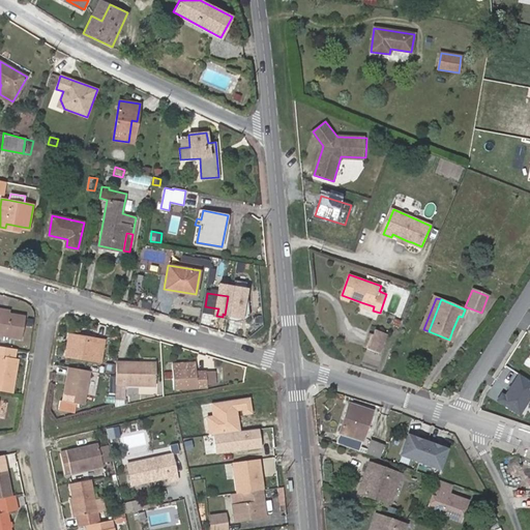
[(1,312),(0,311),(0,333),(21,337),(26,316),(1,312)]
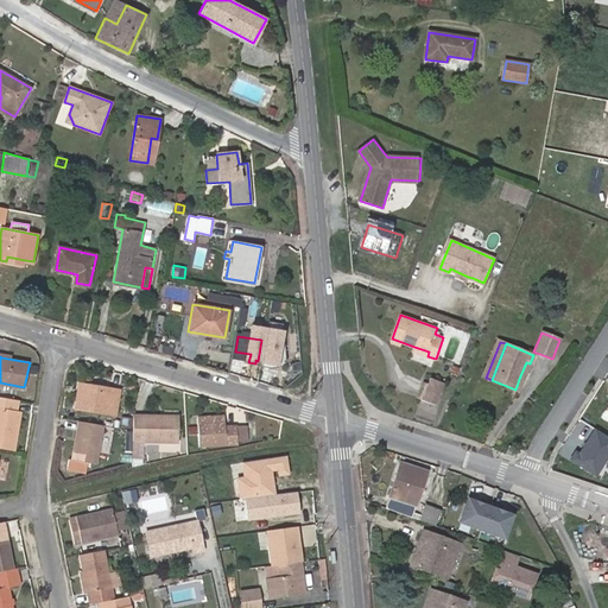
[(280,363),(273,362),(270,379),(277,380),(280,363)]
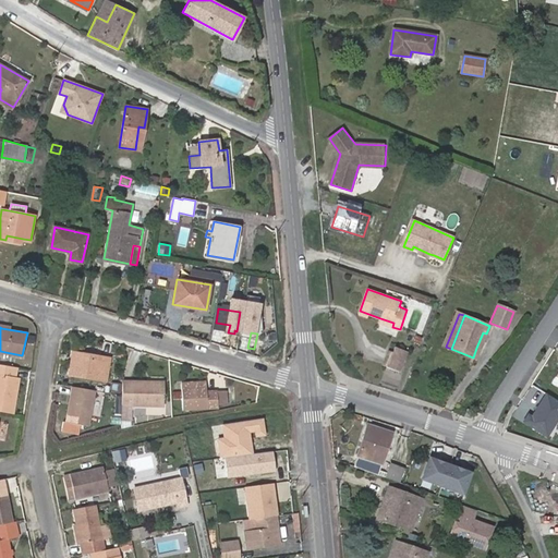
[(481,350),(486,334),(483,332),(476,348),(481,350)]
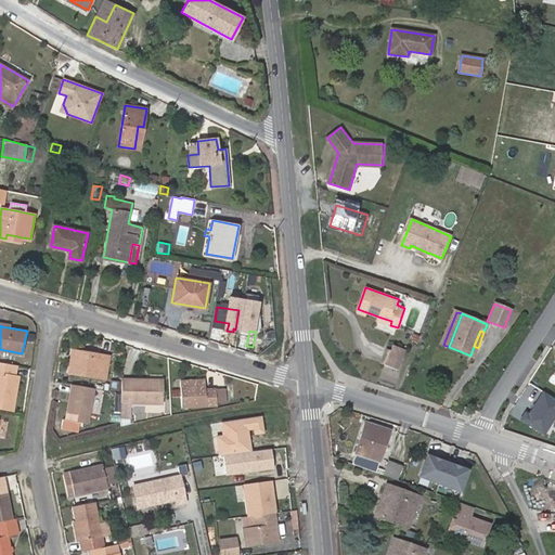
[(405,349),(392,344),(384,364),(397,370),(405,349)]
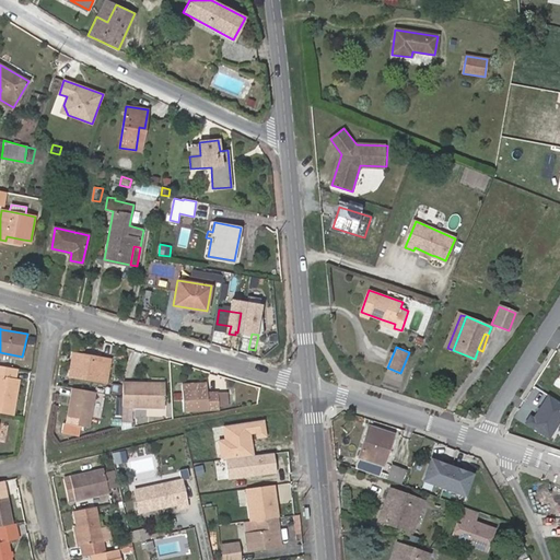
[(69,375),(107,383),(112,359),(72,352),(69,375)]
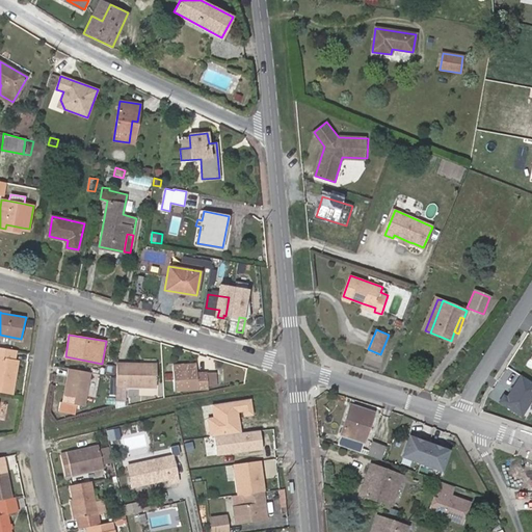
[(0,391),(12,394),(19,360),(15,360),(16,350),(0,346),(0,391)]
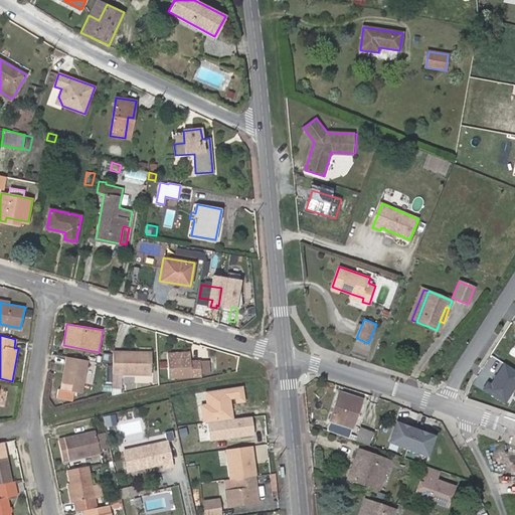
[(121,374),(152,374),(152,351),(114,351),(113,394),(121,392),(121,374)]
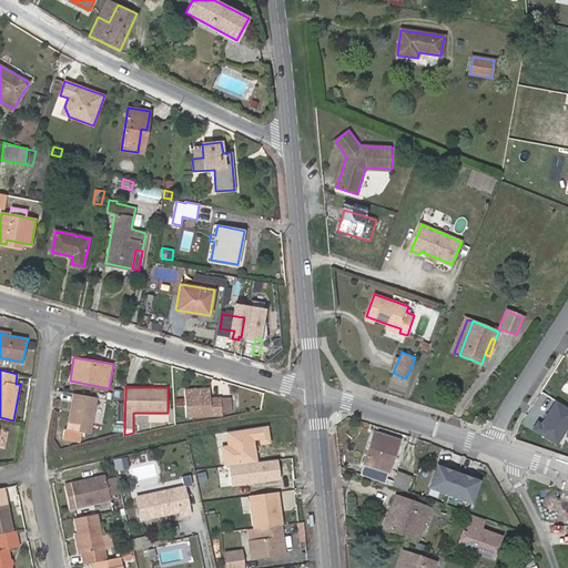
[(200,394),(200,388),(185,388),(186,417),(221,414),(221,412),(221,396),(210,397),(210,394),(200,394)]
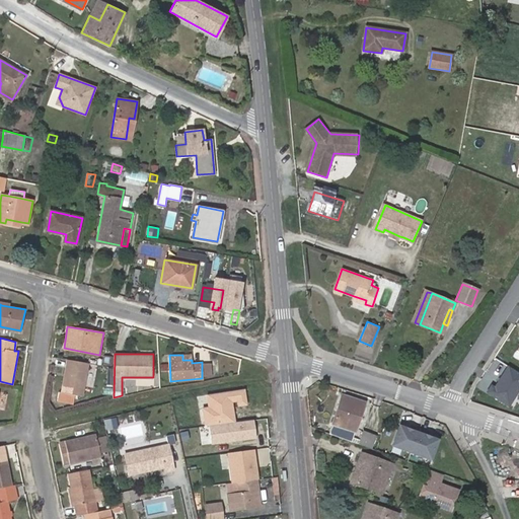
[(114,357),(105,356),(104,364),(112,365),(114,357)]
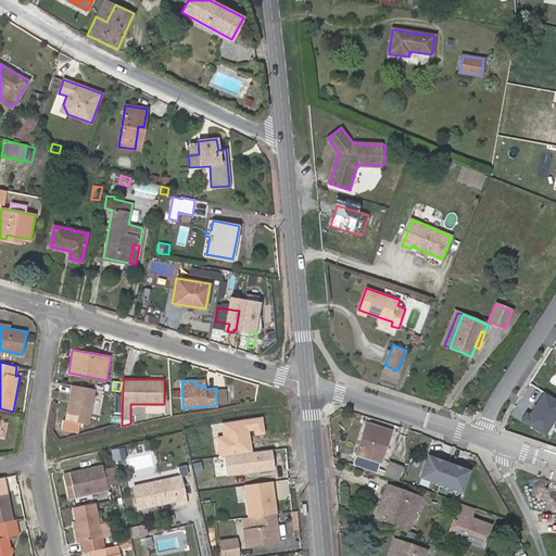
[(95,389),(72,384),(66,419),(89,424),(95,389)]
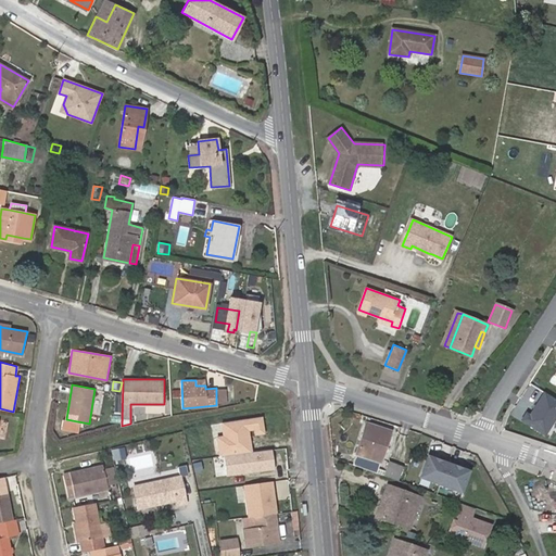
[(227,388),(216,388),(216,403),(227,402),(227,388)]
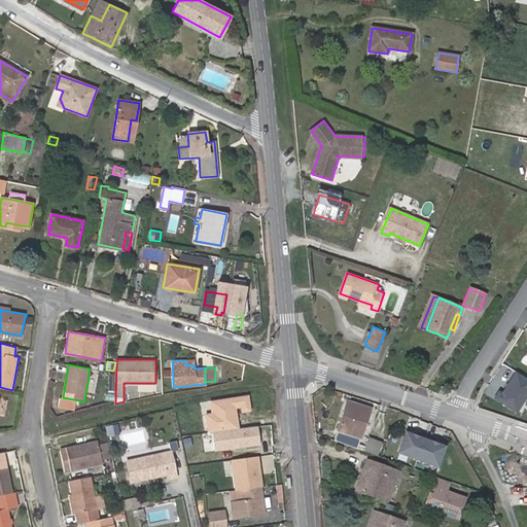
[(526,379),(517,373),(502,394),(499,392),(495,399),(517,413),(526,395),(526,379)]
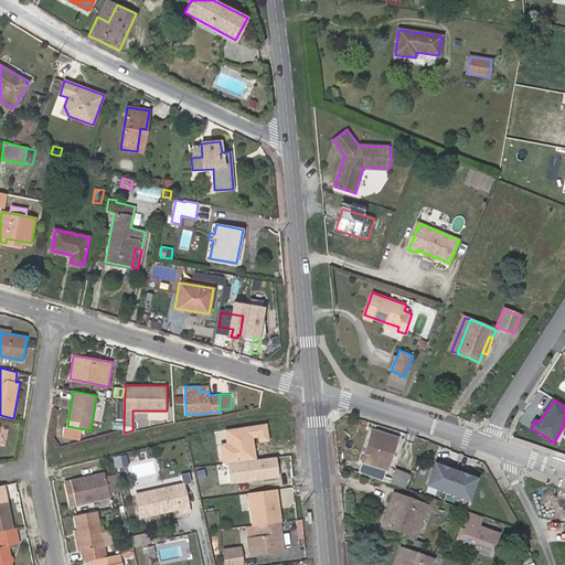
[(470,422),(479,425),(481,417),(472,414),(470,422)]
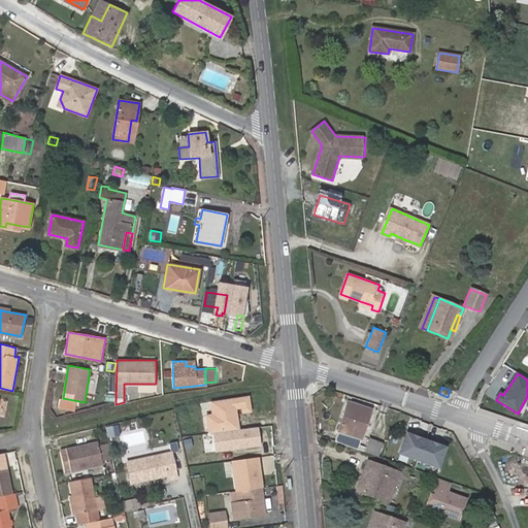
[(348,403),(345,411),(353,414),(356,405),(348,403)]
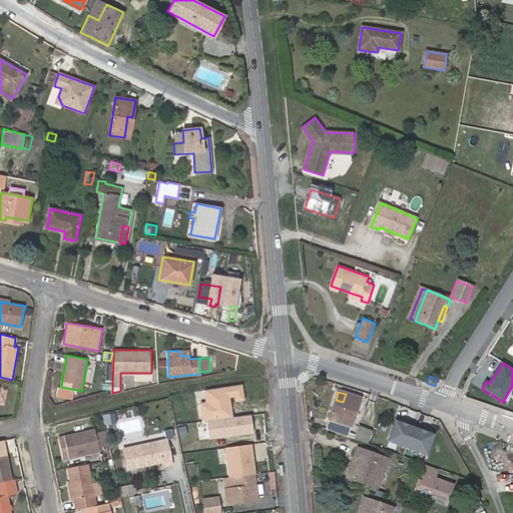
[(336,400),(326,428),(369,444),(373,431),(359,426),(356,435),(349,433),(360,399),(346,394),(343,402),(336,400)]
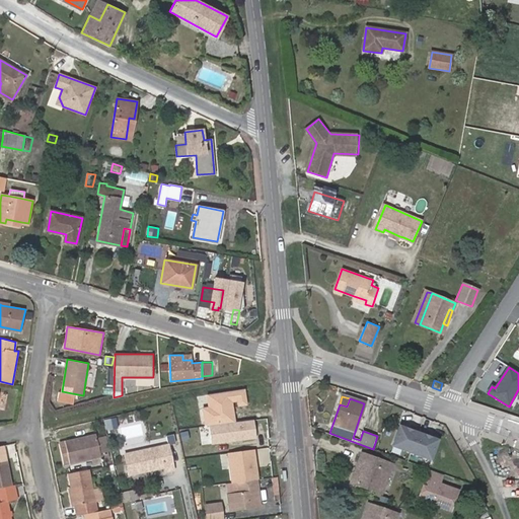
[(238,406),(216,409),(220,447),(241,445),(238,406)]
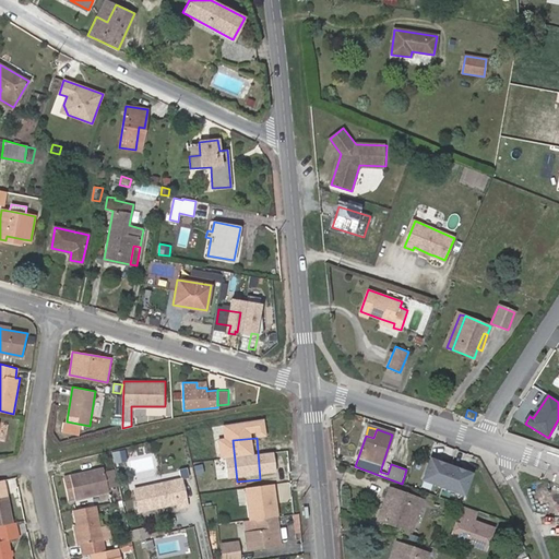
[(115,464),(128,462),(125,450),(111,452),(115,464)]
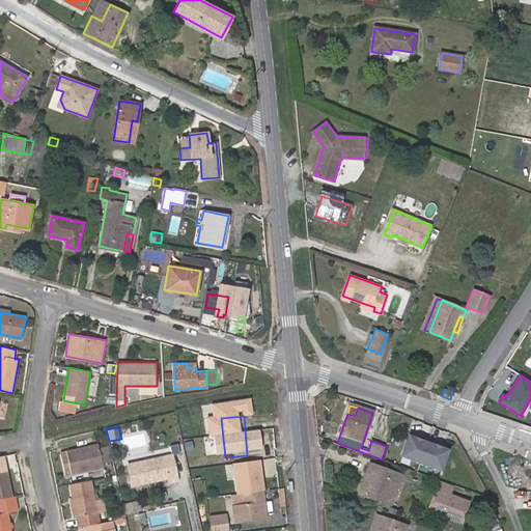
[(109,442),(99,444),(103,464),(114,460),(109,442)]
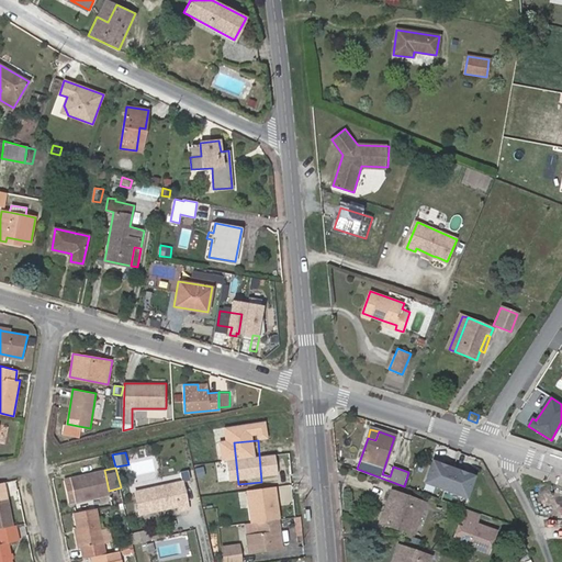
[(65,479),(70,503),(109,494),(109,491),(104,470),(65,479)]
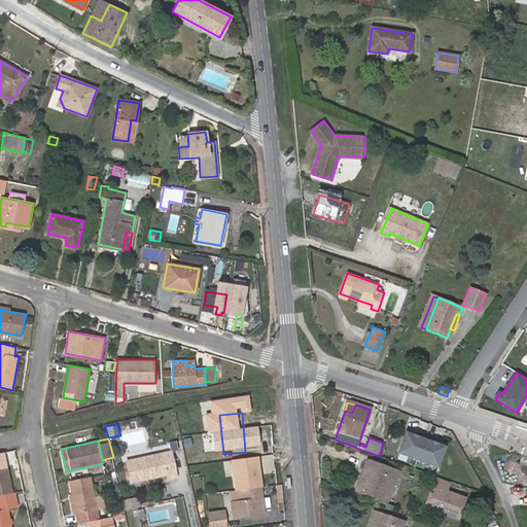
[(420,444),(416,456),(429,460),(433,448),(420,444)]
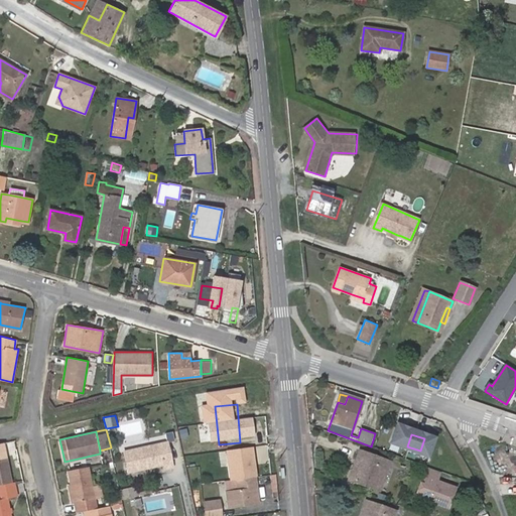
[(167,442),(125,453),(130,472),(164,464),(165,468),(173,466),(167,442)]
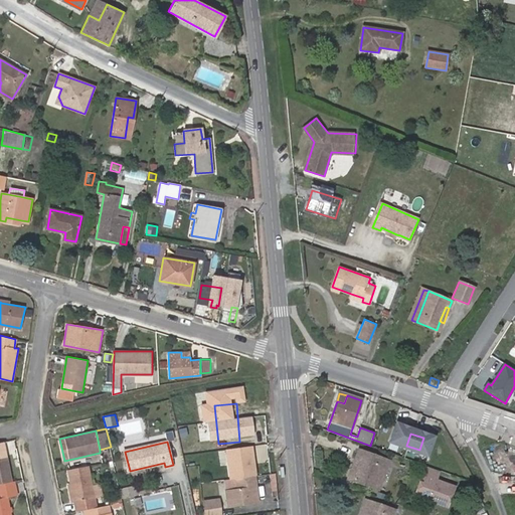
[(0,483),(11,481),(4,443),(0,443),(0,483)]
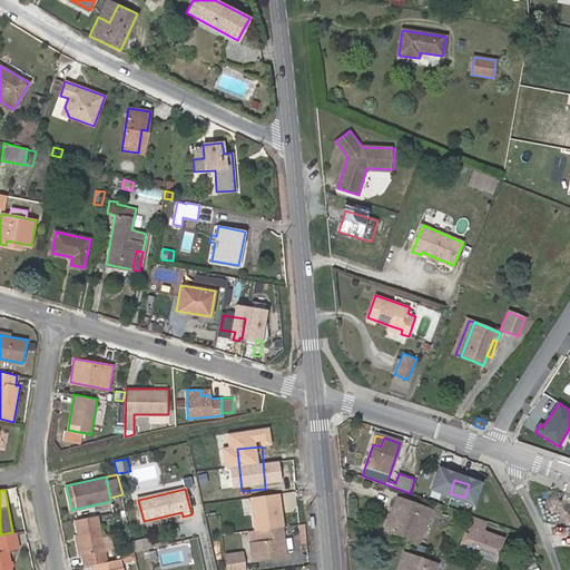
[(396,519),(392,531),(419,541),(430,510),(397,499),(390,517),(396,519)]
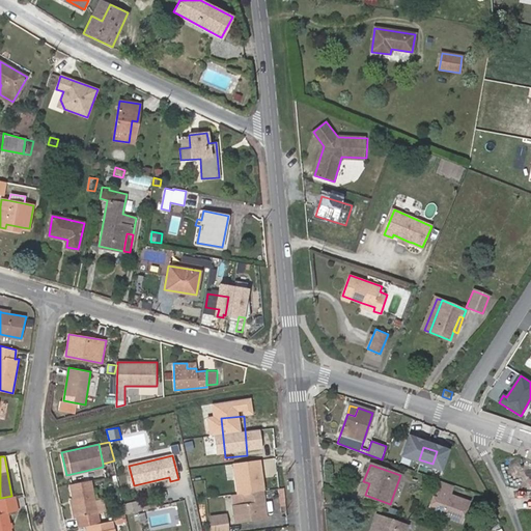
[(99,523),(89,480),(70,484),(72,499),(70,499),(73,518),(76,518),(78,527),(86,525),(99,523)]
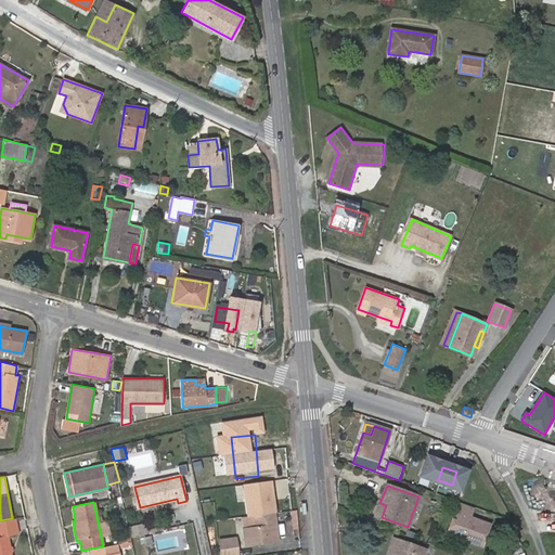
[(474,507),(460,502),(456,513),(459,513),(456,520),(453,519),(448,533),(482,546),(490,524),(470,517),(474,507)]
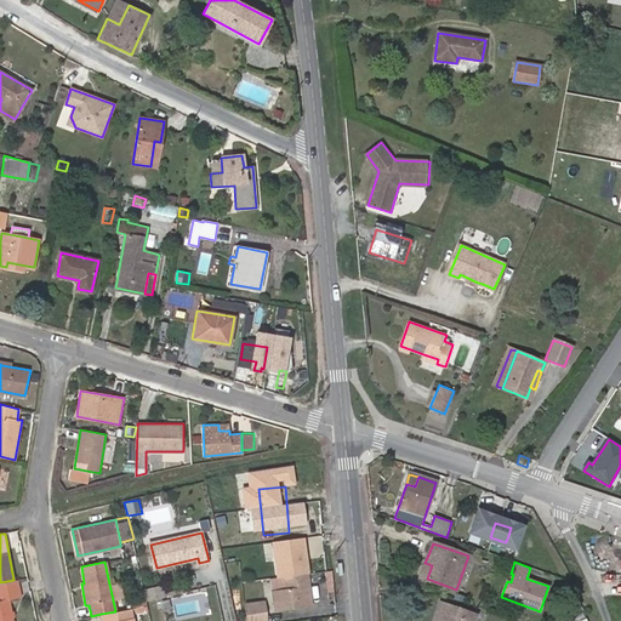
[(420,576),(427,579),(432,565),(425,563),(420,576)]
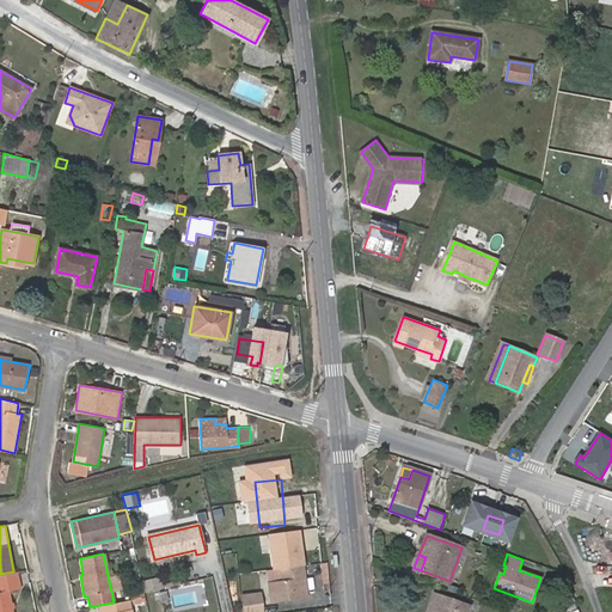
[(305,565),(282,568),(283,580),(269,582),(271,603),(308,599),(305,565)]
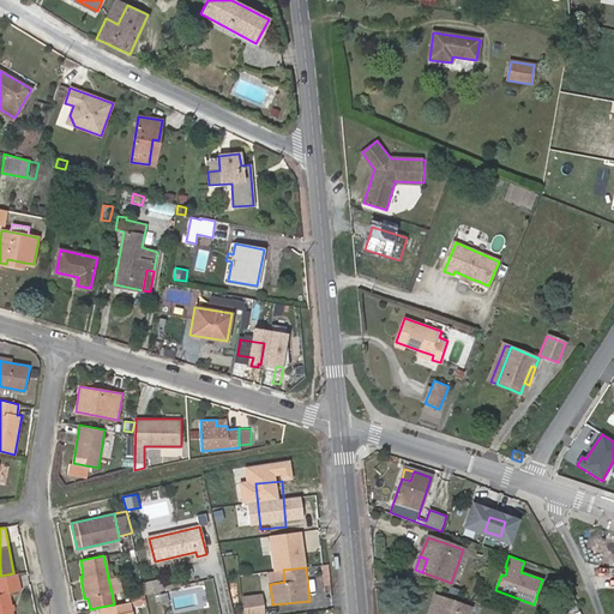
[(0,613),(13,613),(8,593),(22,590),(17,572),(13,573),(0,576),(0,613)]
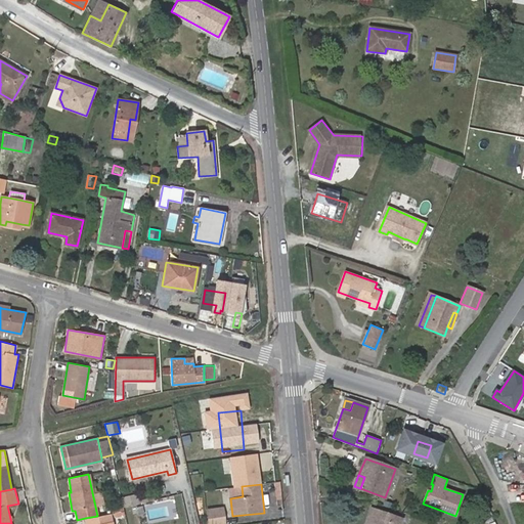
[(138,494),(122,497),(123,506),(139,503),(138,494)]
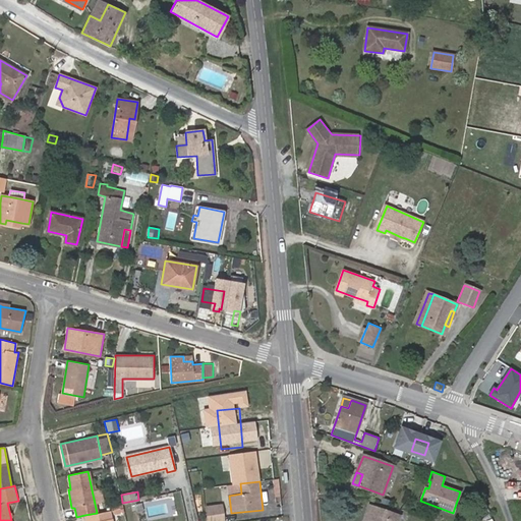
[(224,520),(222,505),(206,507),(207,520),(224,520)]
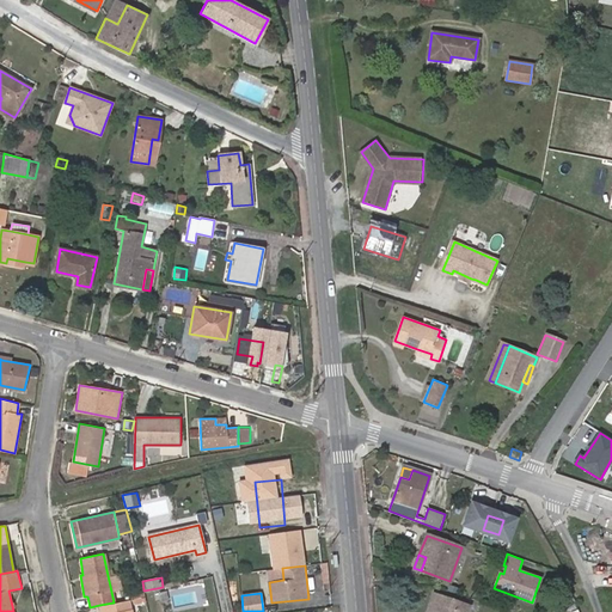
[(466,611),(469,607),(435,595),(428,611),(466,611)]
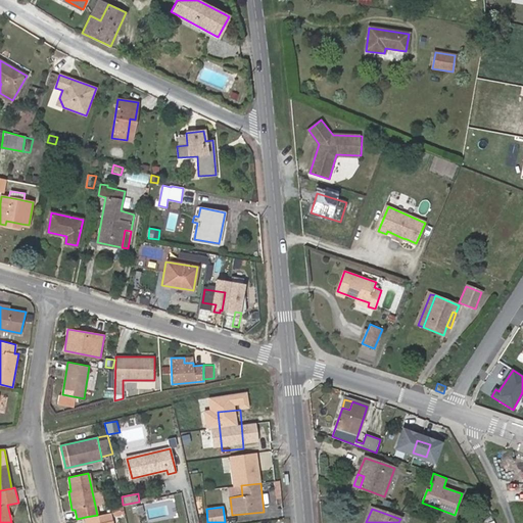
[(112,522),(110,513),(97,515),(85,517),(86,522),(112,522)]
